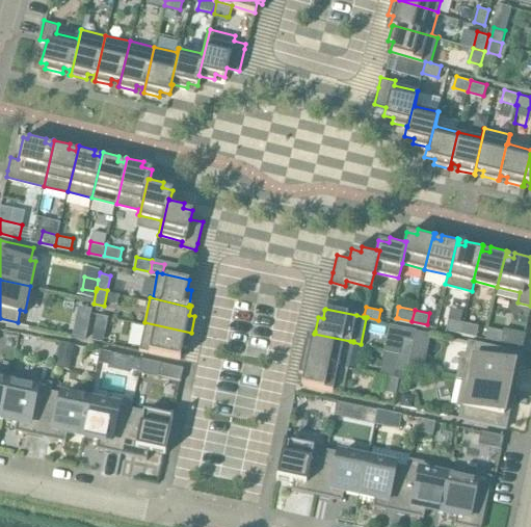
[(98,313),(95,327),(106,331),(109,316),(98,313)]
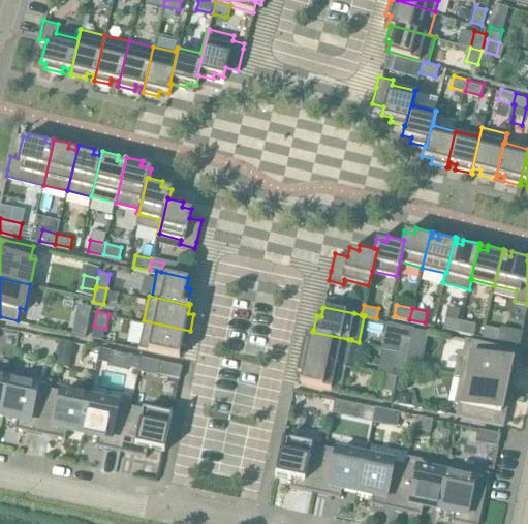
[(445,315),(442,327),(458,330),(461,318),(458,318),(445,315)]
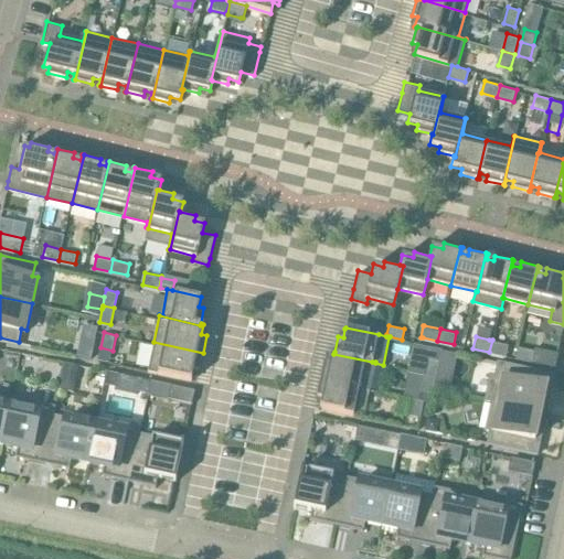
[(80,340),(76,354),(91,357),(94,343),(80,340)]
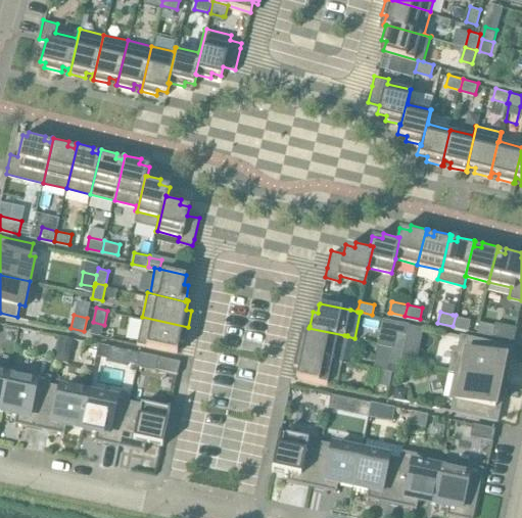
[(456,315),(453,326),(468,329),(470,318),(456,315)]
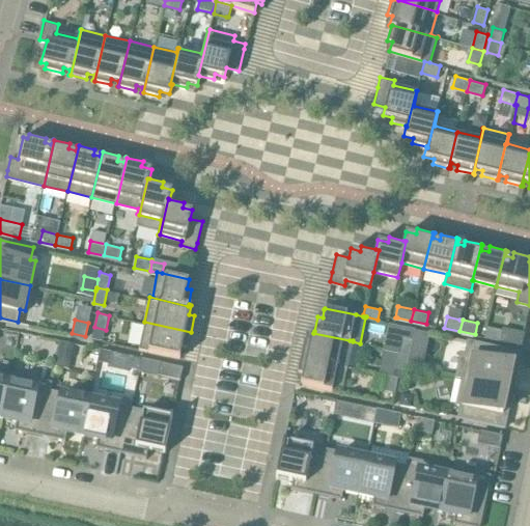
[(144,322),(139,348),(179,356),(180,355),(182,347),(187,348),(191,332),(144,322)]
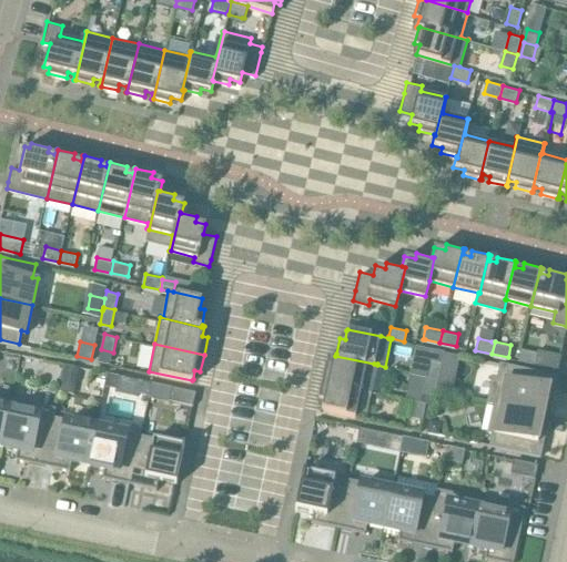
[(522,348),(519,359),(536,364),(538,351),(522,348)]
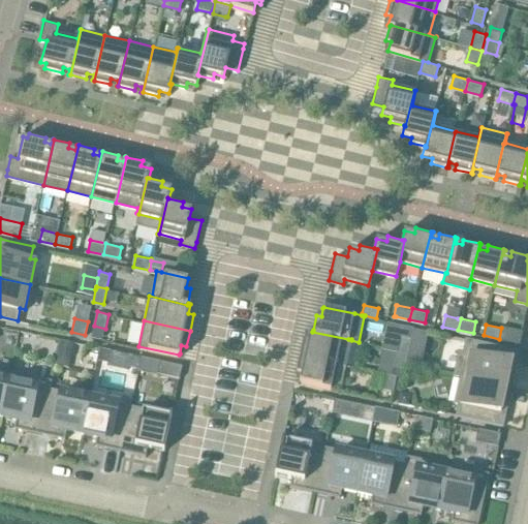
[(304,338),(300,353),(336,362),(336,363),(345,365),(346,365),(346,364),(351,340),(351,339),(348,339),(312,332),(313,330),(312,330),(311,330),(310,331),(309,339),(304,338)]
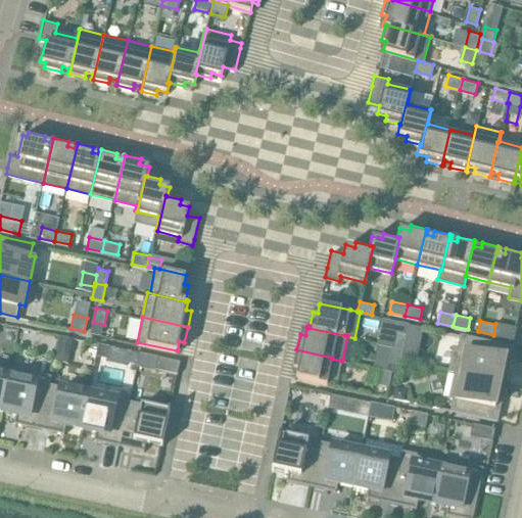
[(394,331),(391,346),(402,349),(407,333),(394,331)]
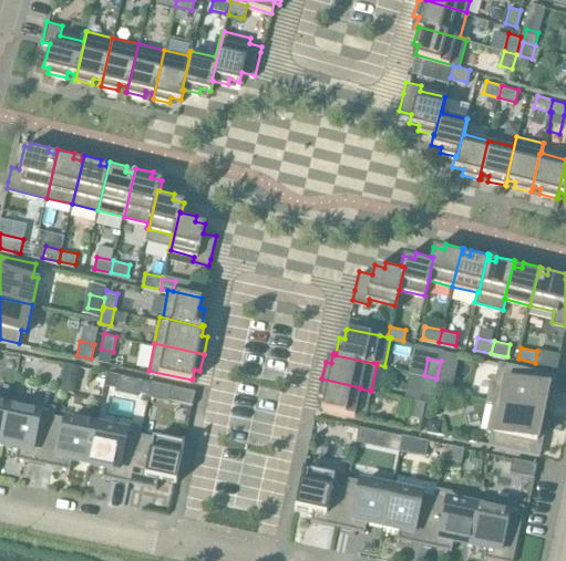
[(64,362),(62,375),(76,378),(80,365),(64,362)]
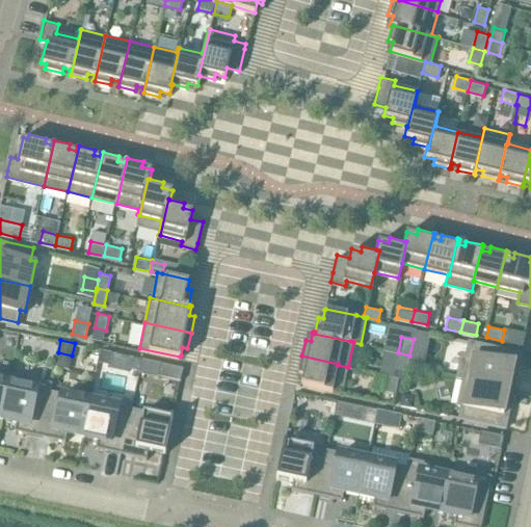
[(456,376),(462,377),(509,388),(514,364),(519,365),(522,351),(469,340),(467,352),(461,351),(456,376)]
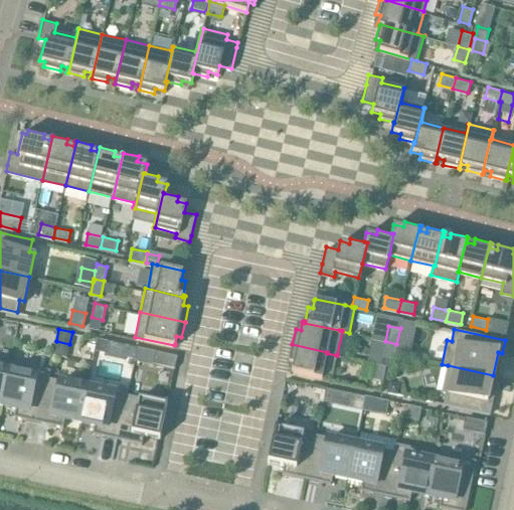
[(98,337),(96,348),(105,350),(107,339),(98,337)]
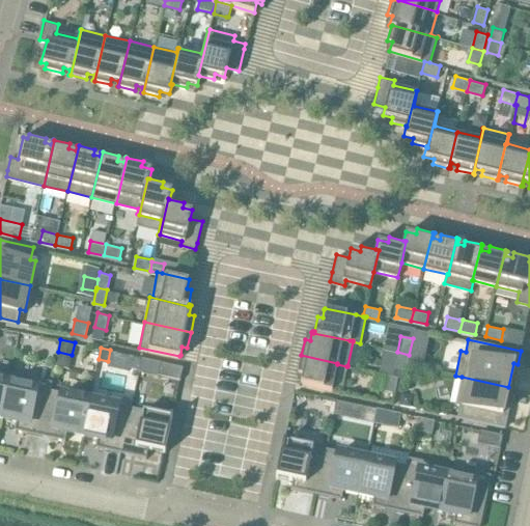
[(397,352),(394,366),(406,369),(407,364),(409,355),(397,352)]
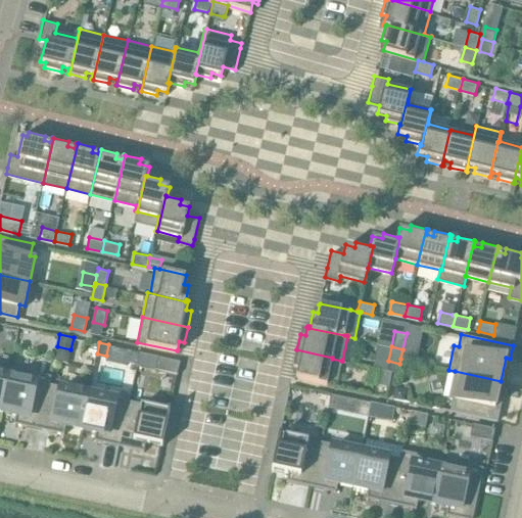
[(129,350),(127,361),(136,363),(137,363),(139,351),(130,349),(129,350)]
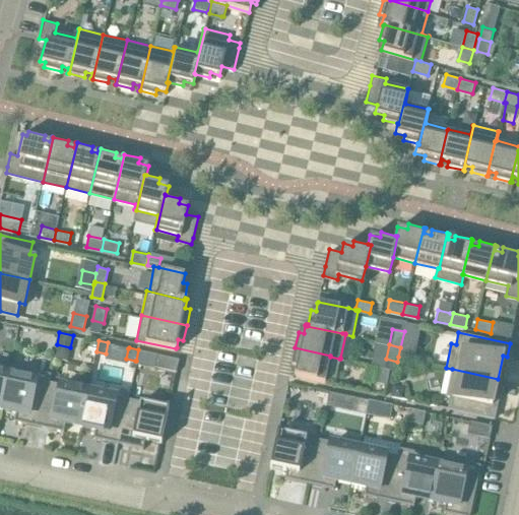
[(295,347),(292,364),(297,365),(295,373),(295,374),(325,381),(326,378),(330,357),(330,356),(295,347)]
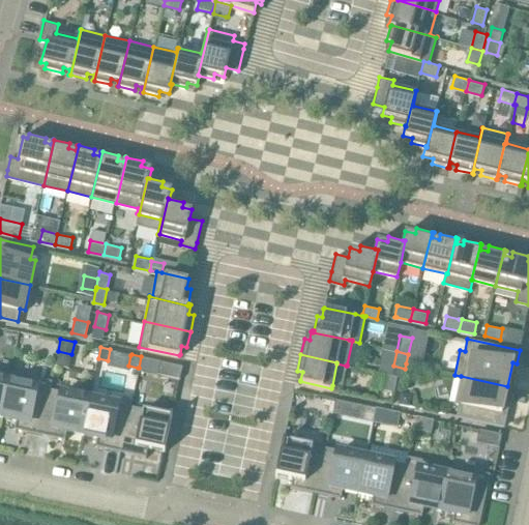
[(159,360),(157,372),(157,373),(180,377),(182,365),(159,360)]
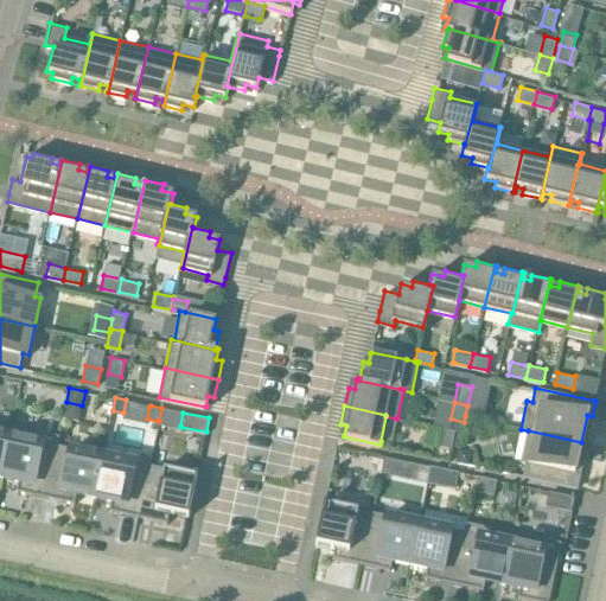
[(10,434),(0,475),(19,479),(17,490),(46,496),(58,445),(59,435),(11,424),(10,434)]
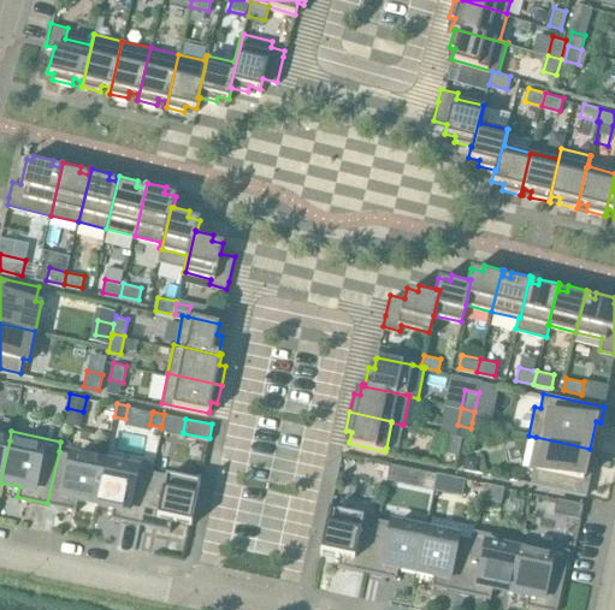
[(447,451),(457,454),(462,437),(450,434),(447,451)]
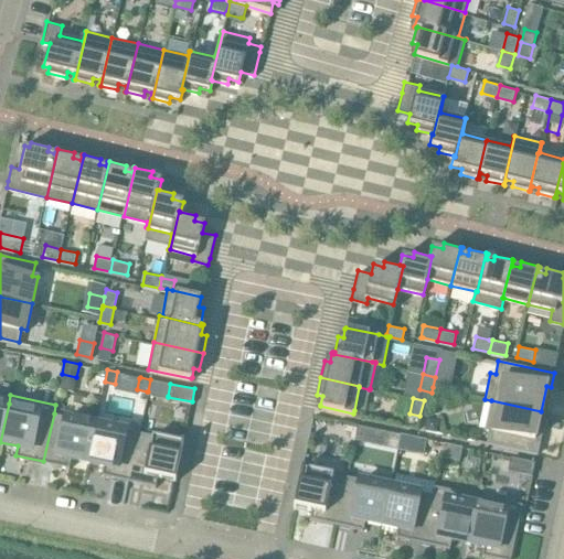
[(490,429),(487,441),(536,452),(540,437),(535,437),(541,411),(491,400),(486,428),(490,429)]
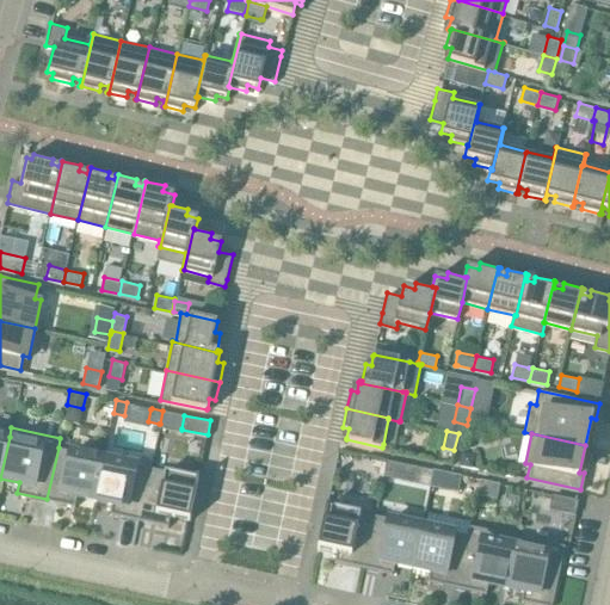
[(59,448),(47,499),(75,505),(78,495),(94,499),(104,457),(59,448)]
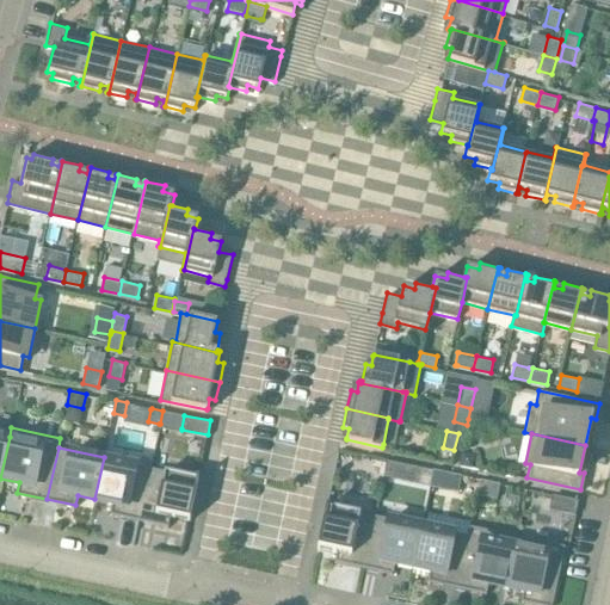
[(460,460),(458,463),(463,464),(472,465),(474,454),(462,451),(460,460)]
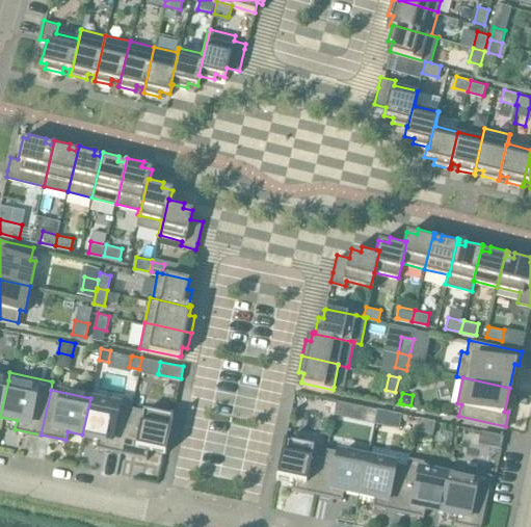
[(90,398),(82,435),(98,438),(96,446),(121,452),(131,406),(90,398)]
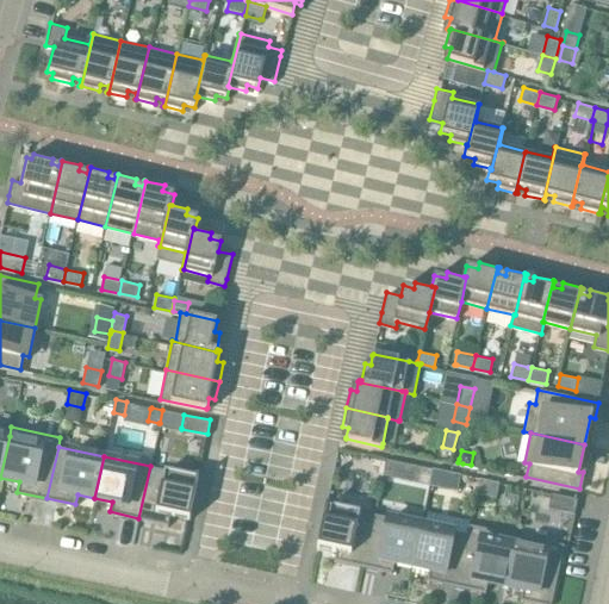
[(150,466),(138,518),(168,524),(171,514),(190,518),(198,475),(150,466)]
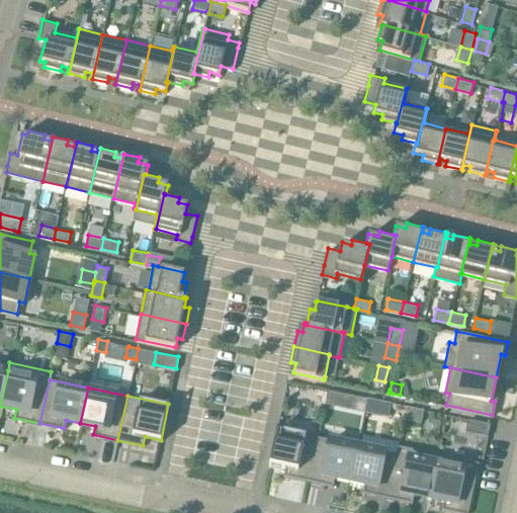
[(367,401),(364,414),(366,414),(374,416),(380,412),(381,405),(381,403),(367,401)]
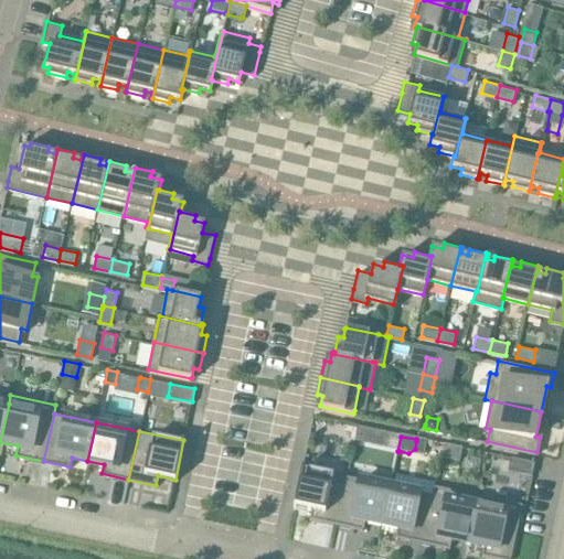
[(444,441),(442,454),(459,459),(463,445),(444,441)]
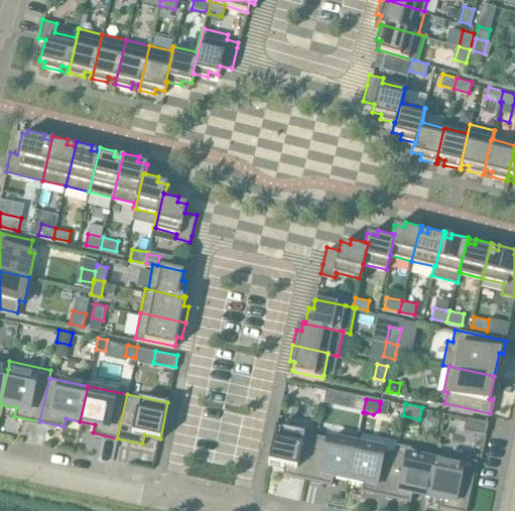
[(434,411),(432,420),(441,422),(443,413),(434,411)]
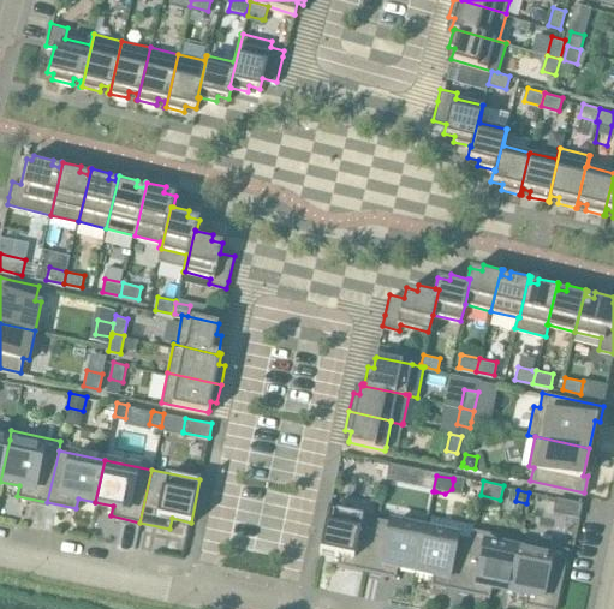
[(553,511),(579,517),(583,502),(556,496),(553,511)]
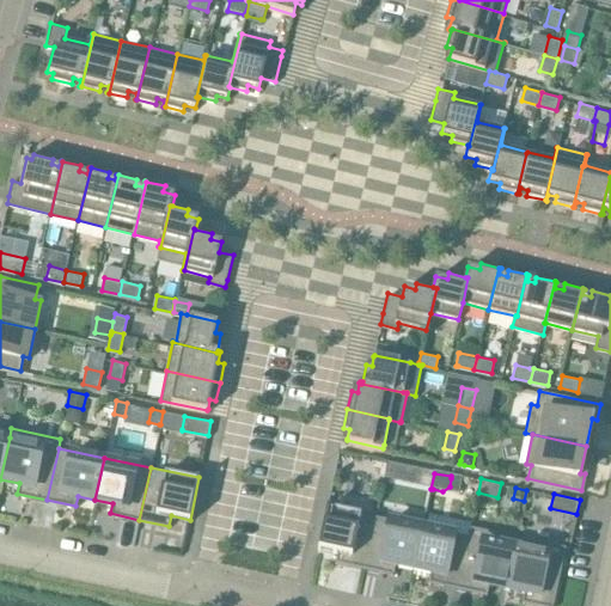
[(328,505),(318,546),(337,551),(335,561),(364,568),(376,515),(374,515),(373,519),(360,516),(361,512),(328,505)]
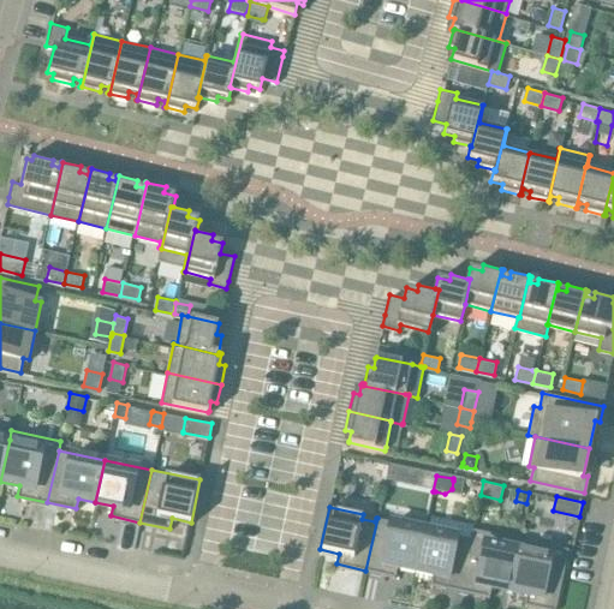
[(377,518),(365,571),(395,577),(398,566),(416,569),(424,527),(377,518)]
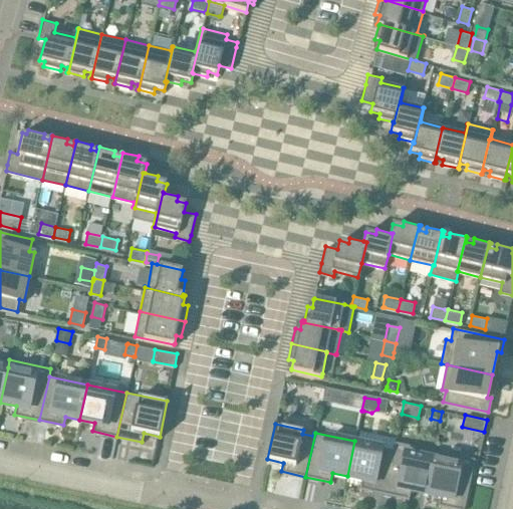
[(354,441),(347,476),(361,479),(359,488),(385,493),(396,441),(395,441),(393,449),(354,441)]
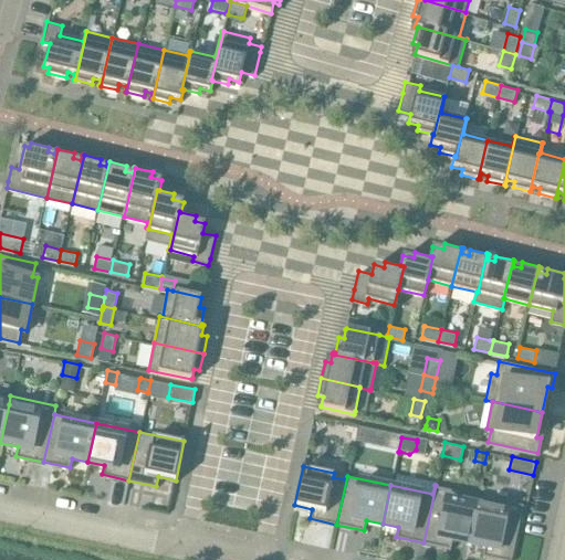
[(436,485),(424,542),(450,548),(452,539),(469,542),(479,495),(436,485)]
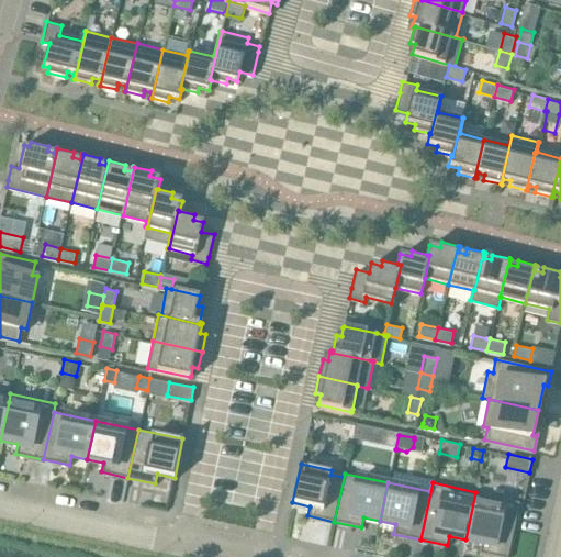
[(475,492),(466,539),(481,543),(480,553),(502,556),(507,556),(519,501),(475,492)]
